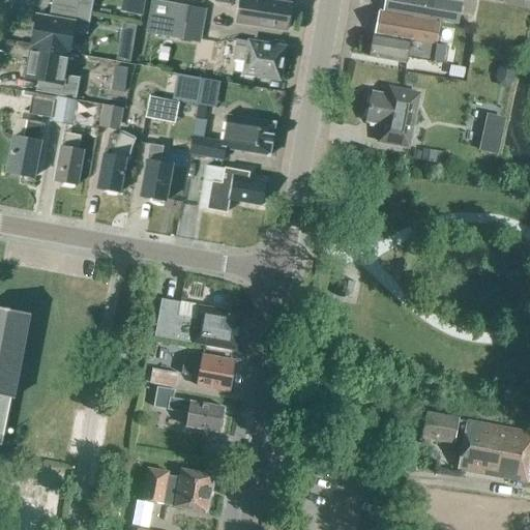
[(65,0),(78,2),(76,12),(91,16),(93,0),(65,0)]
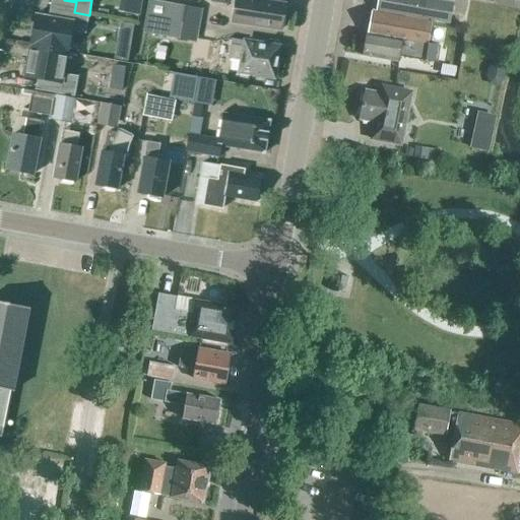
[(143,15),(143,0),(123,0),(123,14),(143,15)]
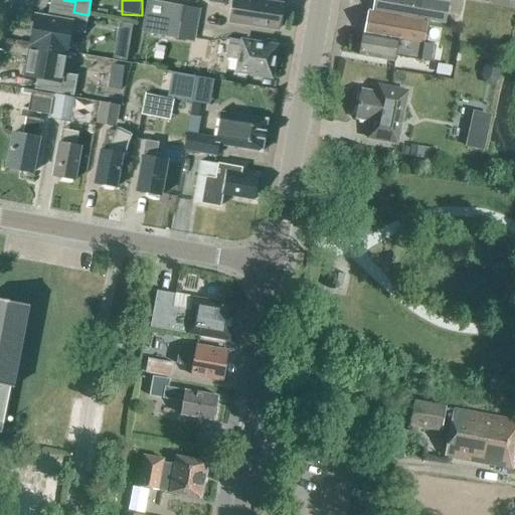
[(250,2),(238,0),(233,0),(230,22),(278,30),(282,6),(250,1),(250,2)]
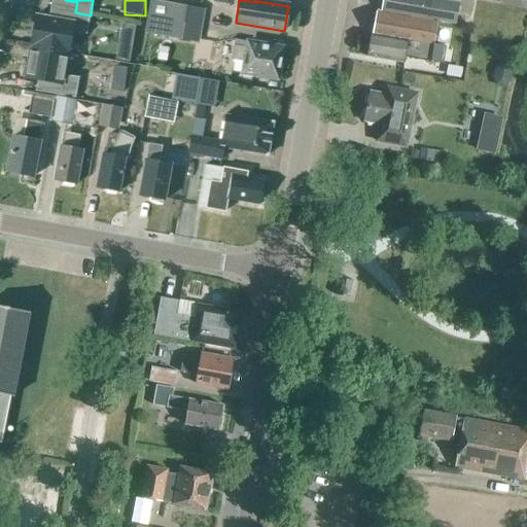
[(443,0),(382,0),(381,11),(455,24),(458,3),(443,0)]
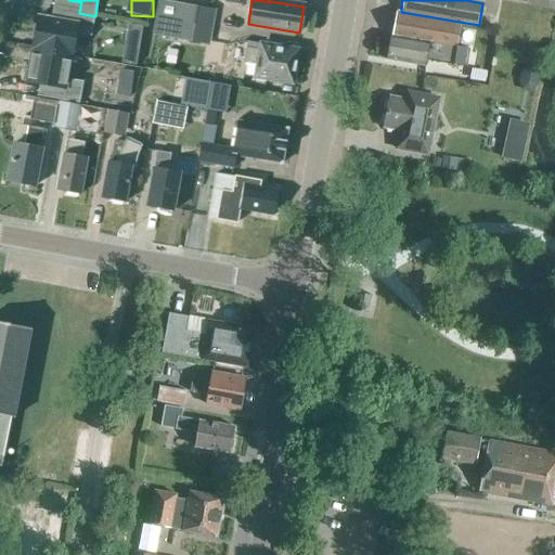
[(554,0),(526,0),(526,5),(554,9),(554,0)]
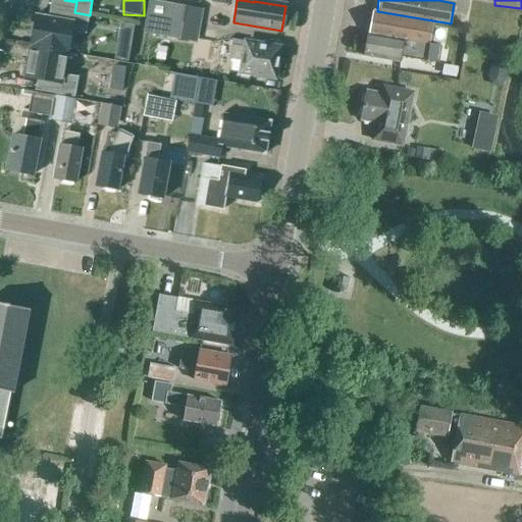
[(165,20),(200,27),(203,10),(168,3),(165,20)]
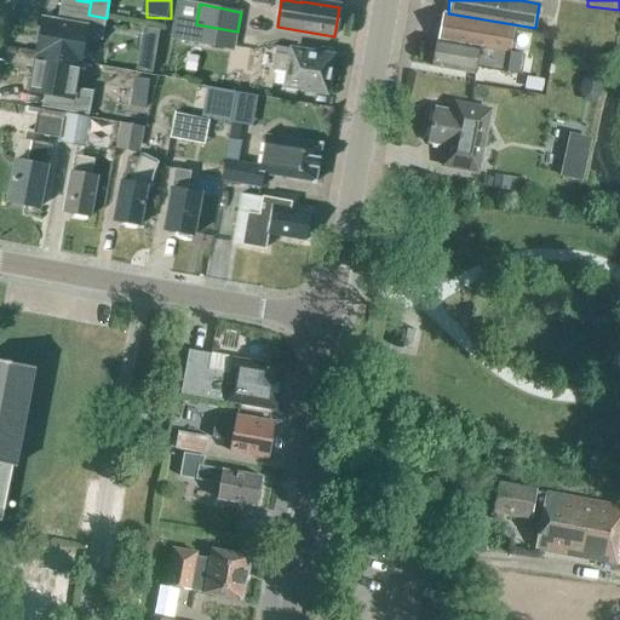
[(86,27),(41,19),(35,56),(80,64),(85,40),(102,42),(107,18),(89,15),(86,27)]
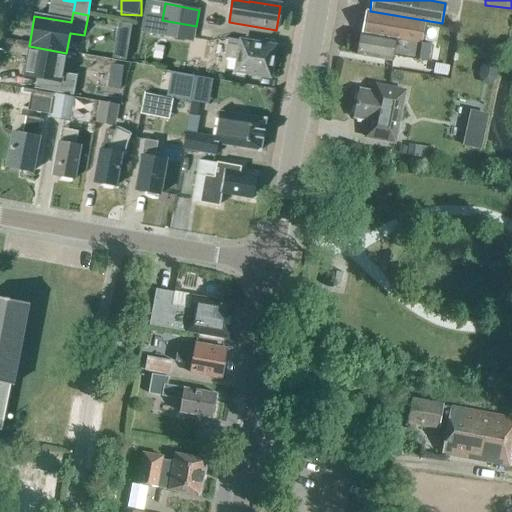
[(421,44),(424,23),(365,12),(361,33),(360,33),(356,55),(392,62),(393,56),(417,60),(420,44),(421,44)]
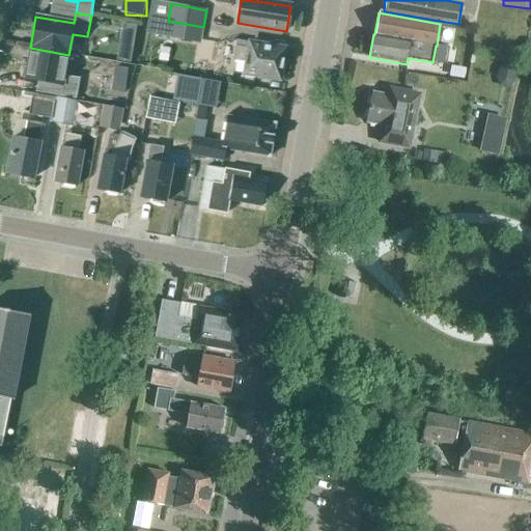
[(200,45),(203,27),(168,21),(165,37),(200,45)]
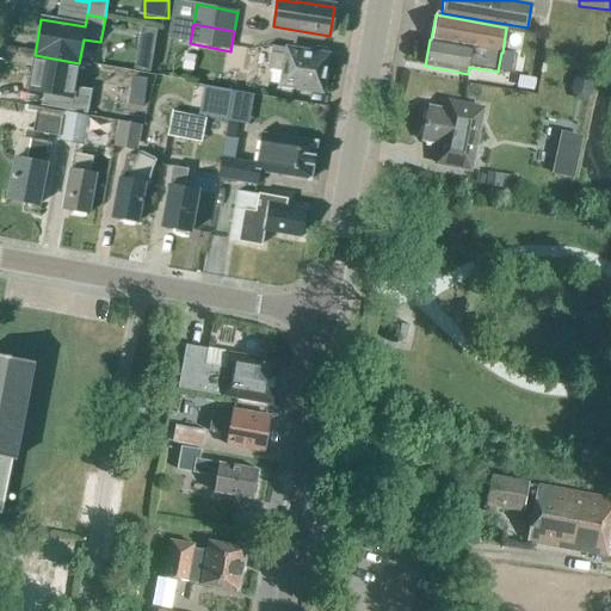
[(327,56),(287,50),(287,56),(271,54),(269,69),(283,72),(281,86),(321,93),(327,56)]
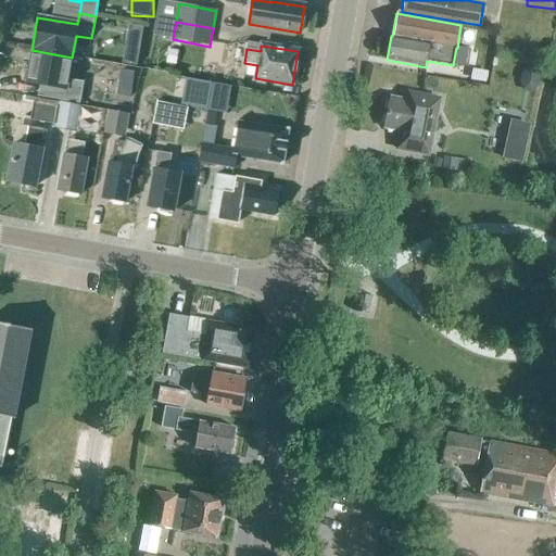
[(136,67),(139,49),(125,47),(122,64),(136,67)]
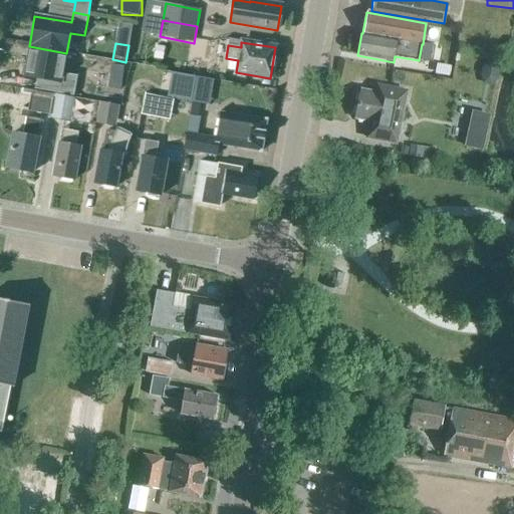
[(29,46),(23,77),(60,84),(58,94),(73,97),(77,76),(63,73),(66,53),(29,46)]
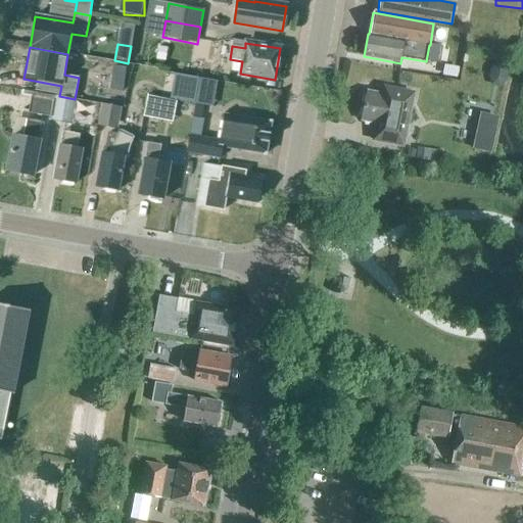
[(117,67),(115,90),(124,90),(126,67),(117,67)]
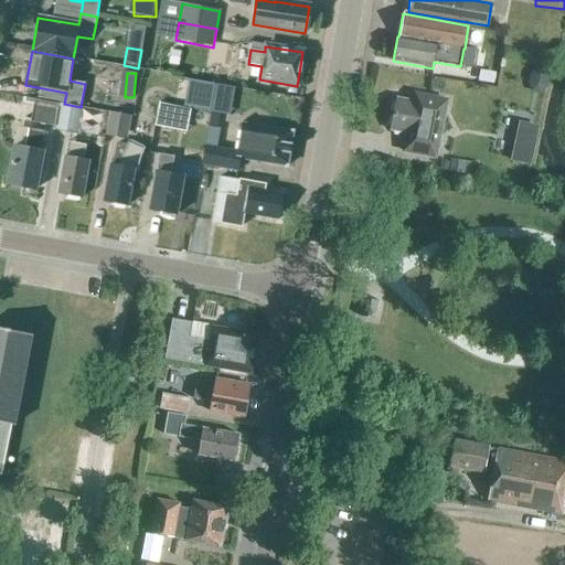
[(185,106),(212,108),(214,82),(188,80),(185,106)]
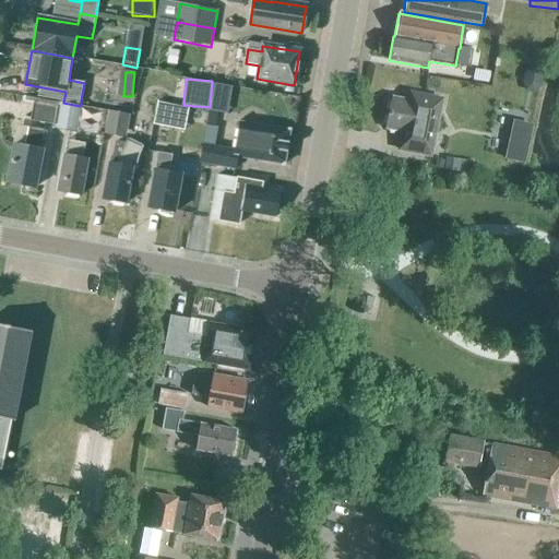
[(430,158),(442,100),(408,93),(406,100),(392,97),(385,130),(400,132),(396,151),(430,158)]
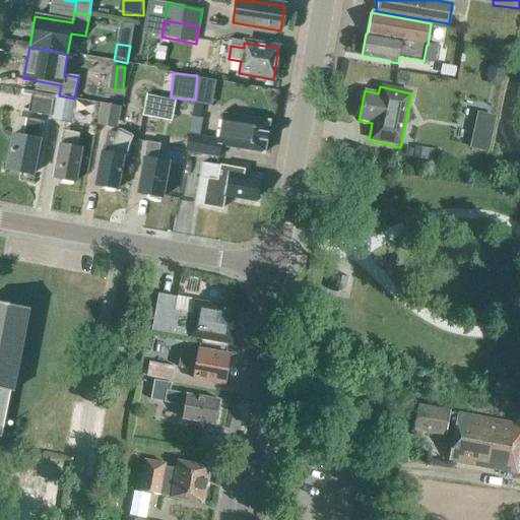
[(53,101),(30,96),(29,101),(27,113),(51,117),(54,102),(53,101)]
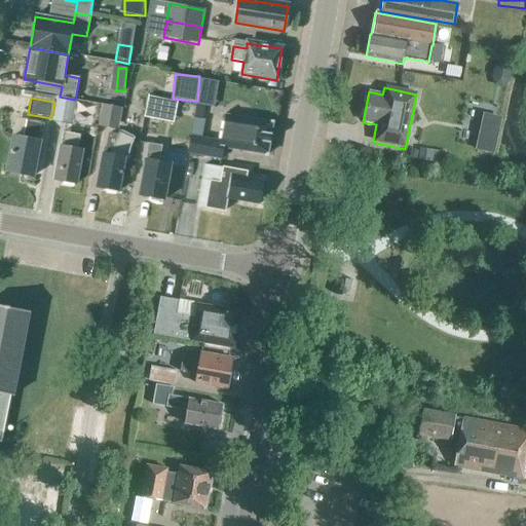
[(71,125),(75,102),(55,98),(51,122),(71,125)]
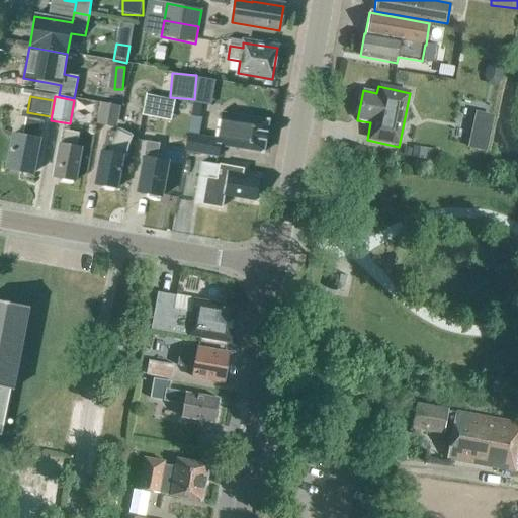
[(156,118),(160,99),(145,96),(142,116),(156,118)]
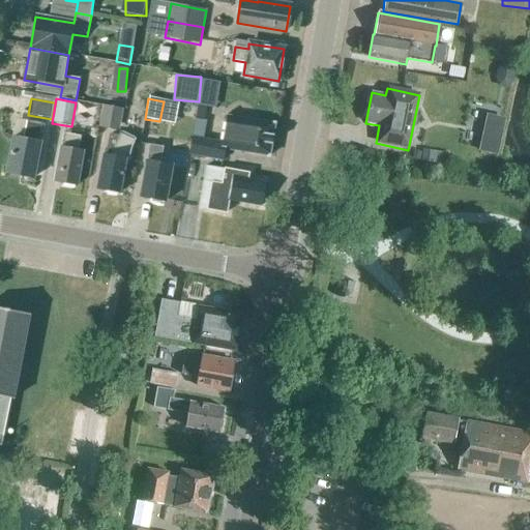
[(197,106),(178,102),(175,117),(195,120),(197,106)]
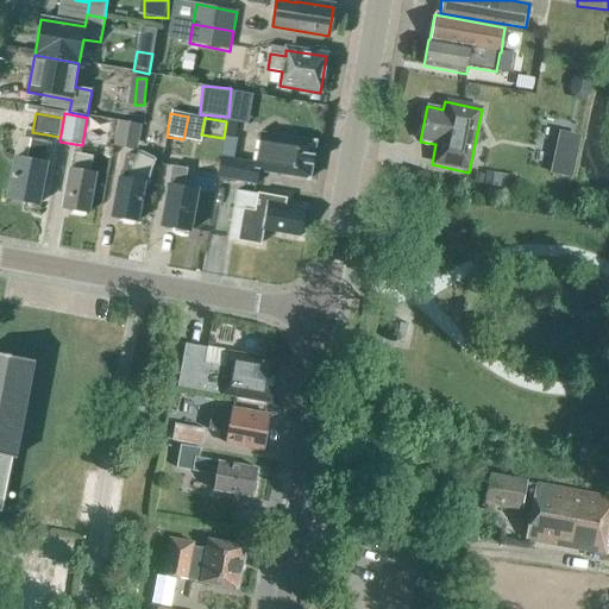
[(137,151),(140,127),(117,124),(113,146),(137,151)]
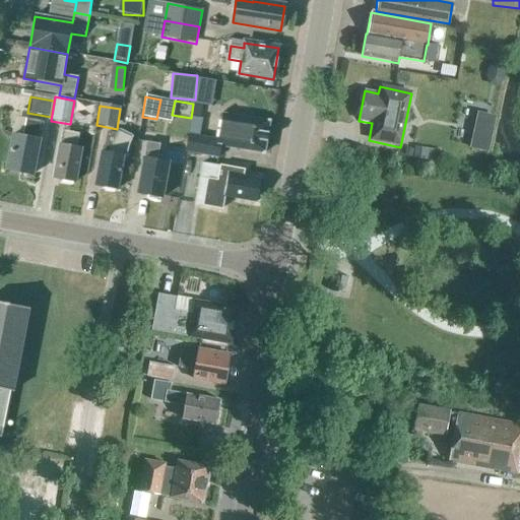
[(490,150),(497,115),(477,112),(471,147),(490,150)]
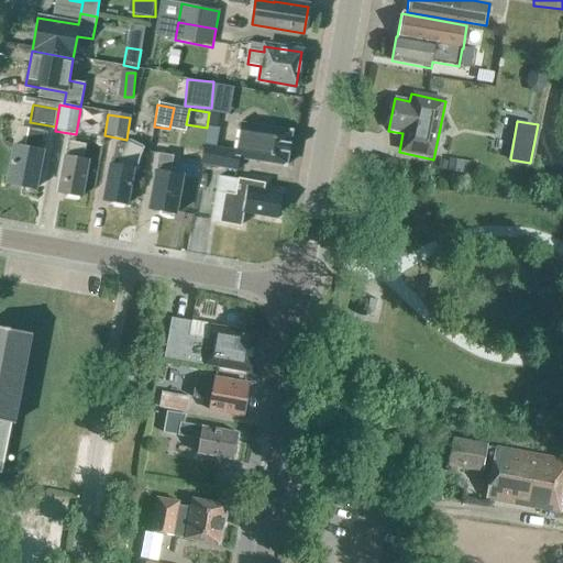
[(240,153),(216,148),(203,146),(200,164),(236,170),(239,158),(286,166),(291,133),(244,125),(241,146),(240,153)]
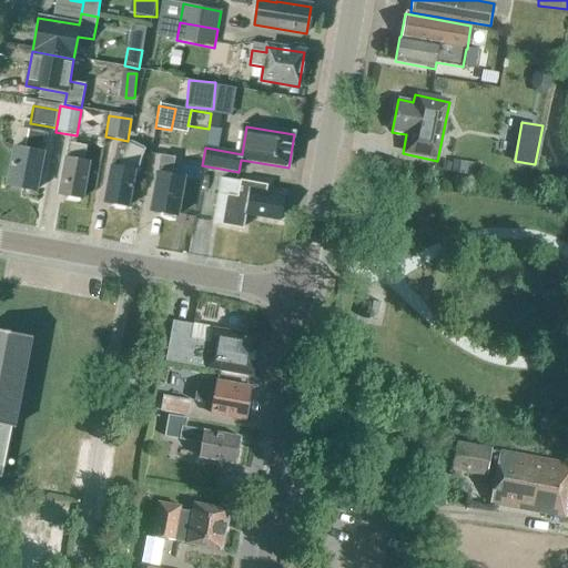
[(205,148),(217,150),(220,131),(209,129),(205,148)]
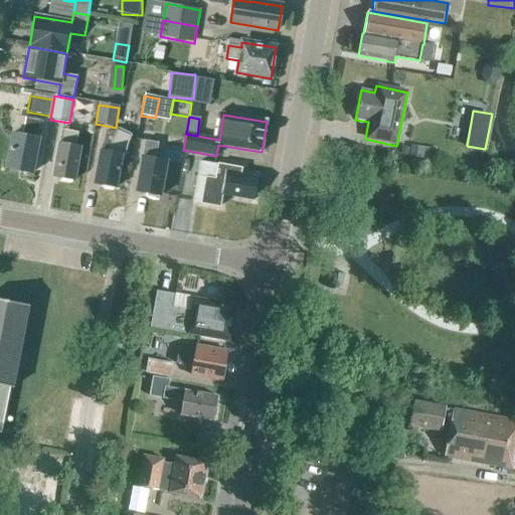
[(37,139),(40,121),(26,118),(22,136),(12,134),(5,169),(32,174),(39,139),(37,139)]
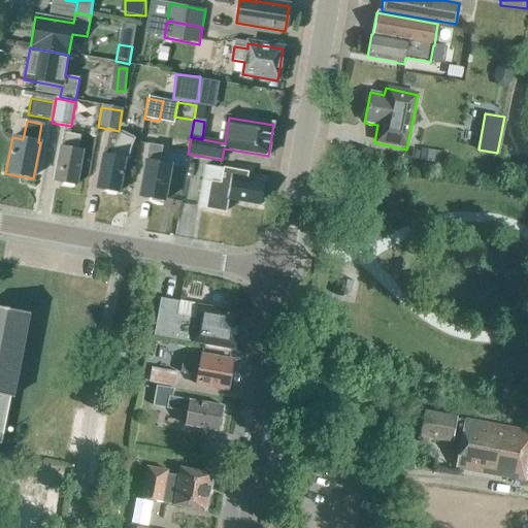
[(135,139),(119,131),(118,135),(107,134),(106,141),(103,155),(102,155),(96,190),(120,194),(128,159),(131,149),(135,139)]
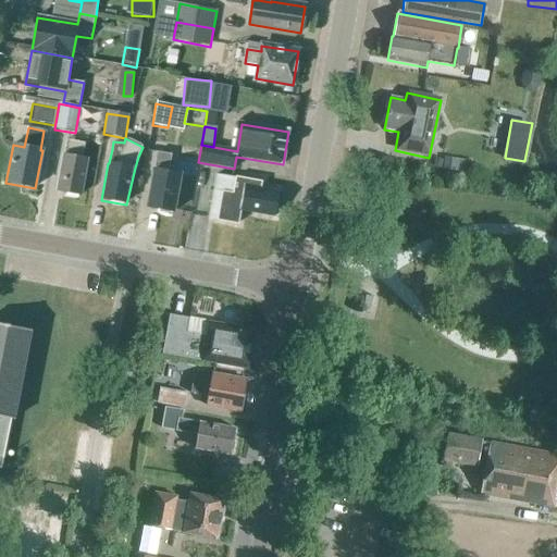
[(82,159),(84,145),(66,141),(63,156),(63,155),(57,192),(79,196),(86,159),(82,159)]
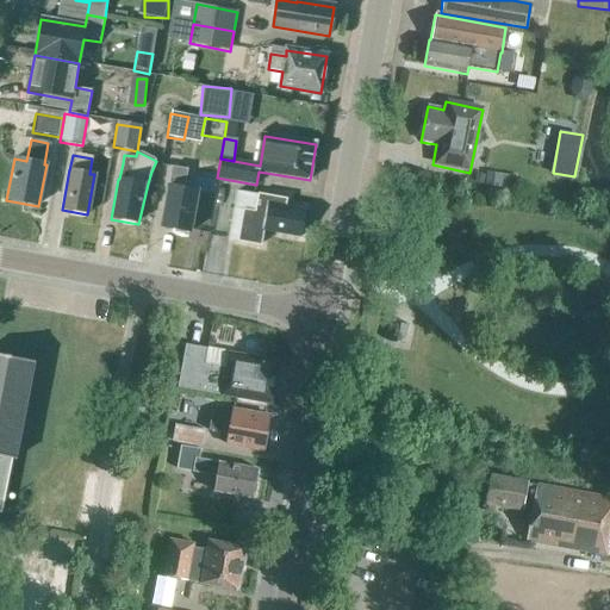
[(184,190),(187,170),(172,167),(168,186),(161,228),(191,232),(198,192),(184,190)]
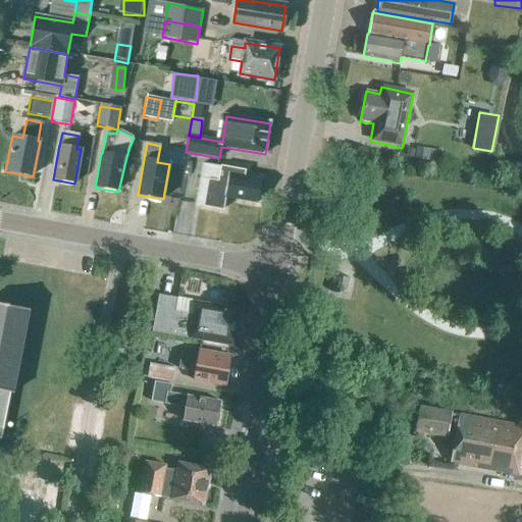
[(415,148),(413,161),(441,165),(444,152),(415,148)]
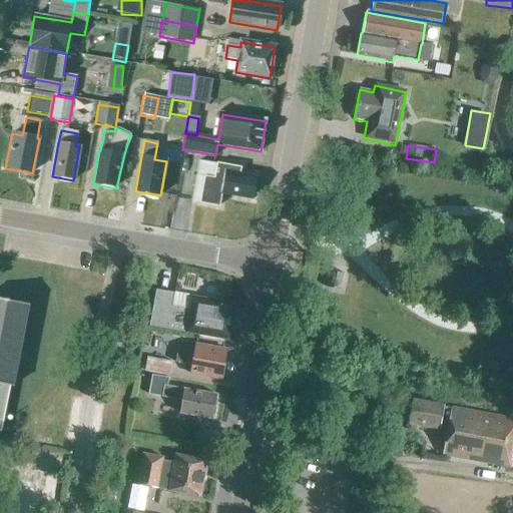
[(217,164),(198,161),(191,201),(219,206),(221,194),(252,200),(257,177),(239,174),(240,168),(217,164)]
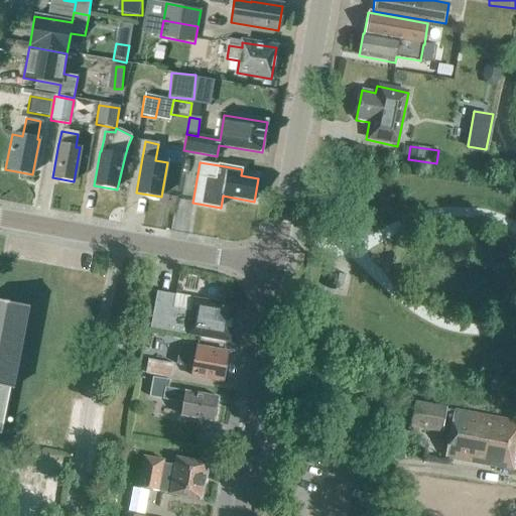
[(342,292),(345,275),(332,272),(329,290),(342,292)]
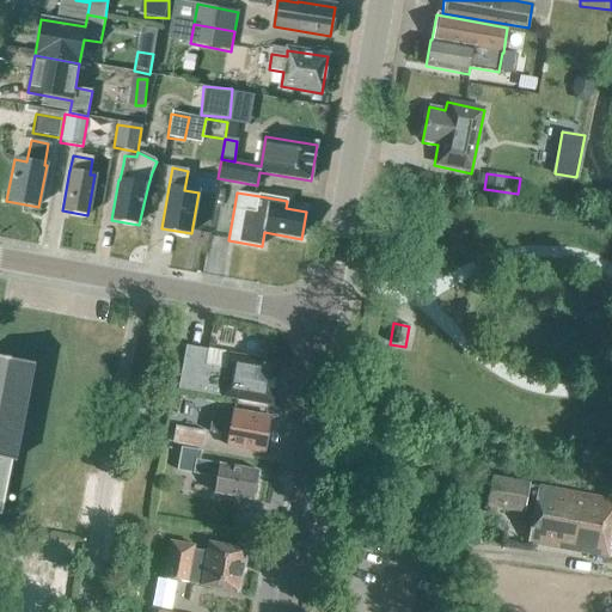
[(280,363),(264,361),(238,356),(236,373),(204,368),(207,353),(184,349),(177,390),(271,407),(280,363)]
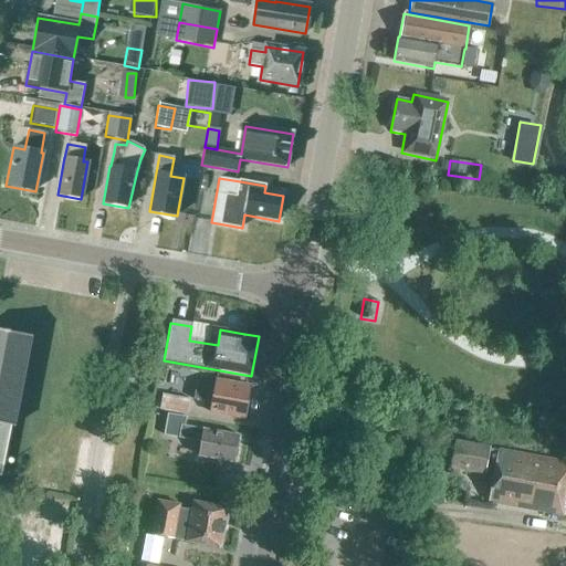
[(0,475),(0,477),(10,426),(16,427),(32,336),(0,329),(0,475)]
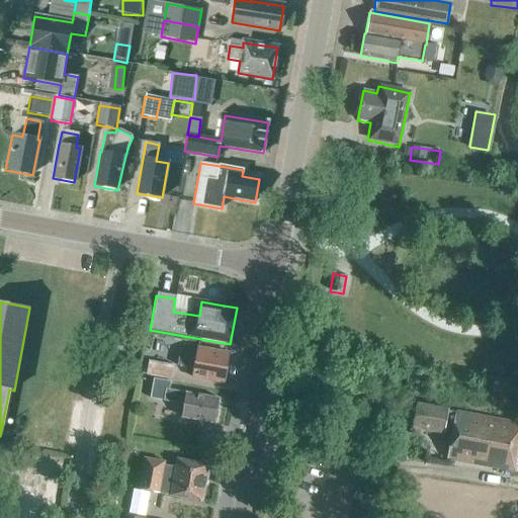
[(223,383),(228,353),(197,348),(196,356),(179,353),(176,366),(193,369),(192,378),(223,383)]
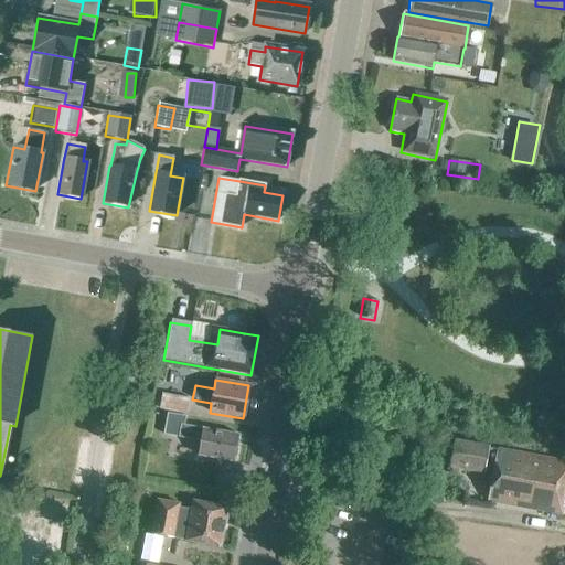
[(185,415),(189,398),(162,394),(159,409),(185,415)]
